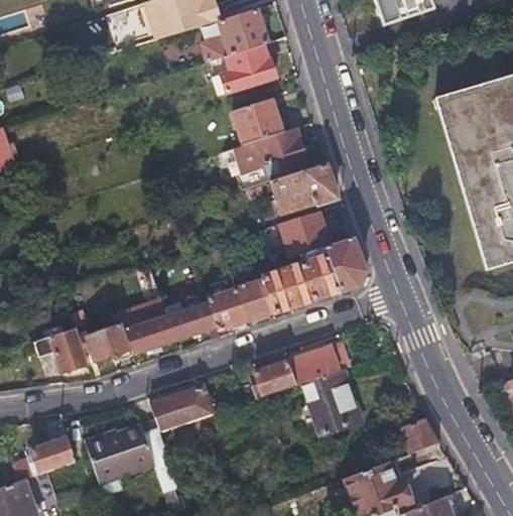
[(206,3),(205,0),(154,0),(145,3),(156,39),(218,20),(222,19),(216,0),(206,3)]
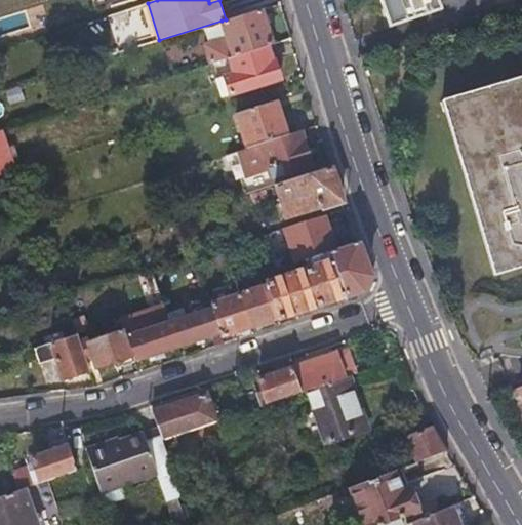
[(380,0),(385,9),(392,28),(443,9),(439,0),(380,0)]
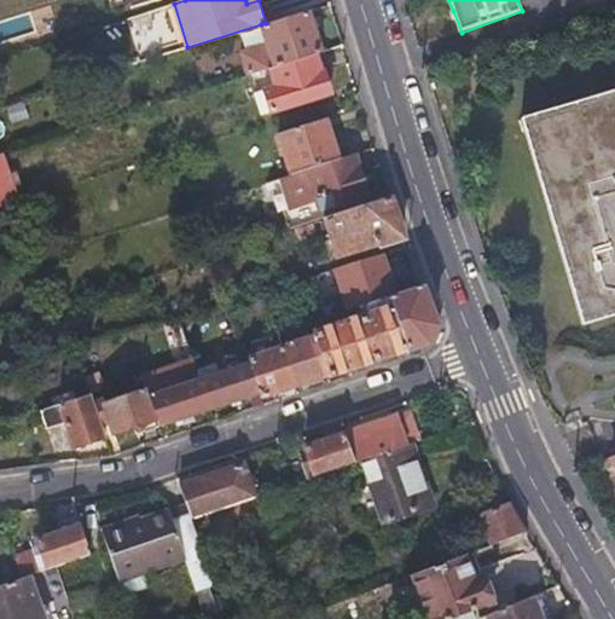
[(259,71),(317,55),(323,52),(317,35),(309,10),(266,23),(261,24),(268,45),(242,53),(249,75),(259,71)]
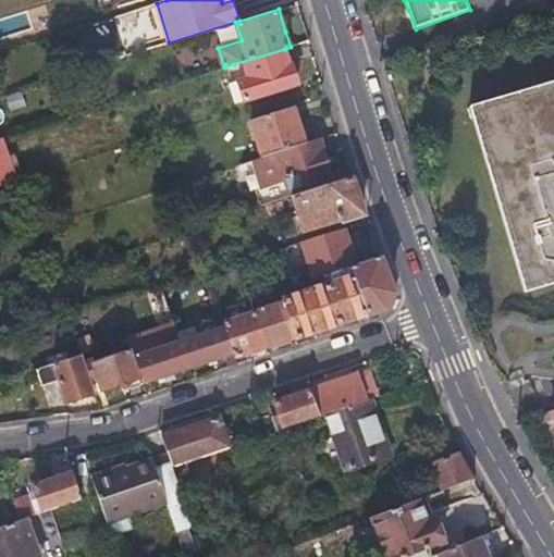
[(310,40),(306,26),(285,32),(291,47),(310,40)]
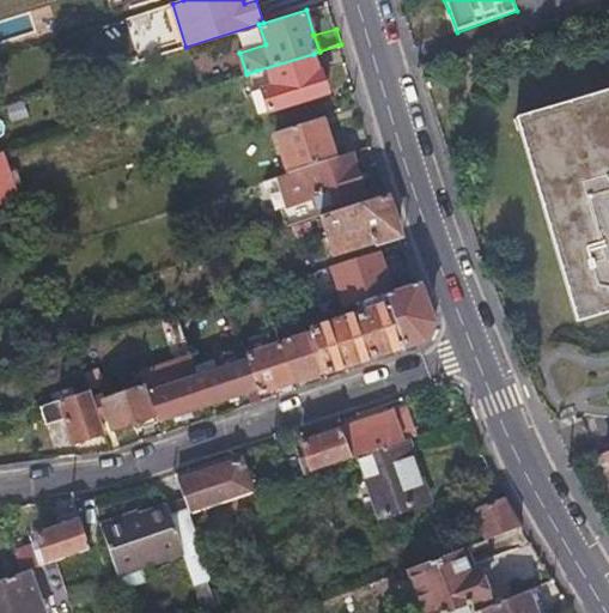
[(318,72),(314,54),(256,71),(268,110),(330,91),(323,71),(318,72)]
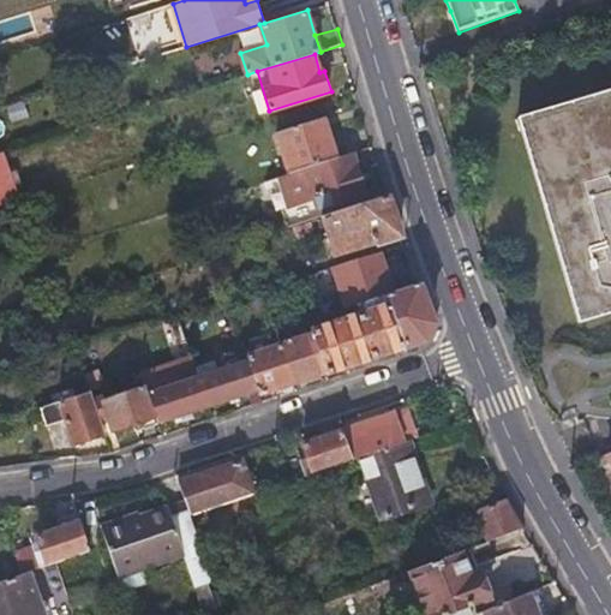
[(610,89),(521,115),(581,322),(610,312),(610,89)]
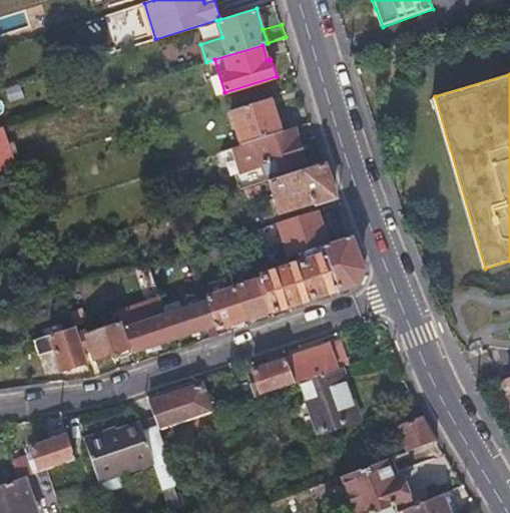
[(242,144),(281,131),(270,96),(230,108),(242,144)]
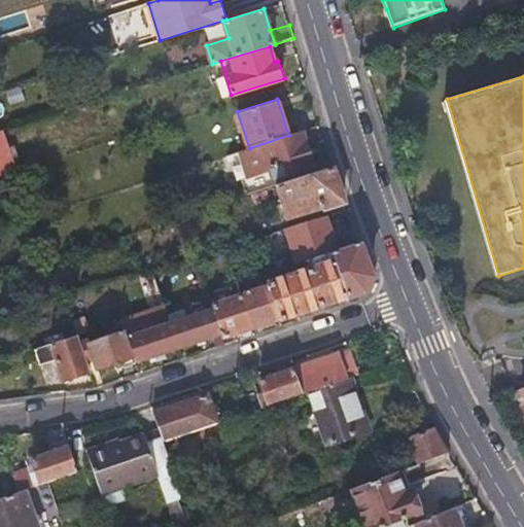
[(0,176),(5,175),(16,172),(1,128),(0,128),(0,176)]
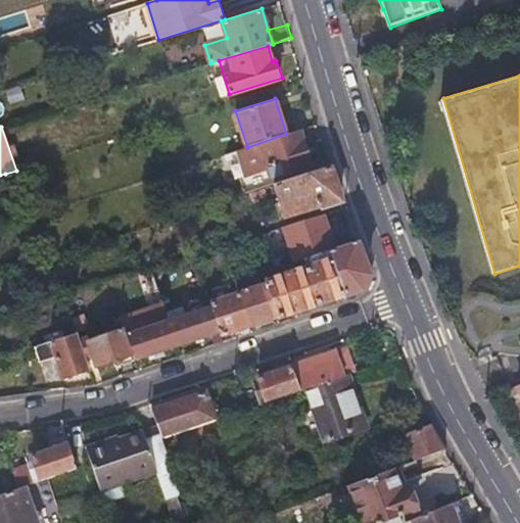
[(314,169),(300,129),(286,134),(247,147),(236,150),(244,175),(268,167),(273,183),(306,171),(314,169)]
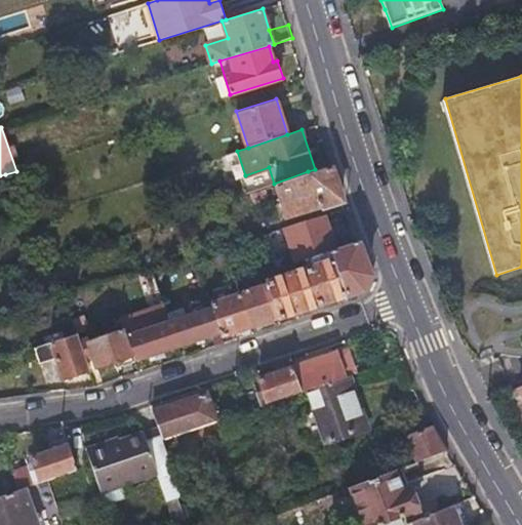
[(319,202),(308,171),(274,184),(284,213),(319,202)]
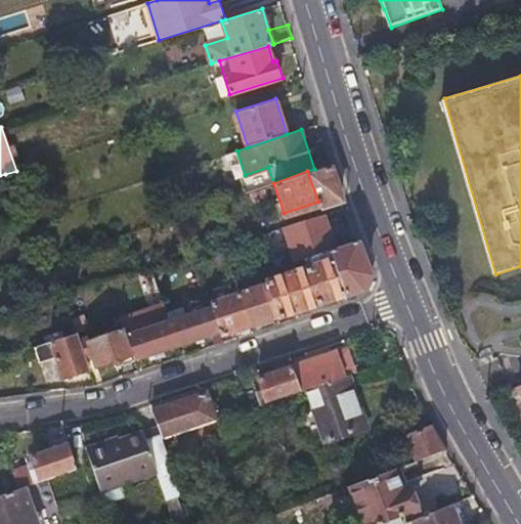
[(249,191),(250,194),(251,199),(267,193),(265,185),(249,191)]
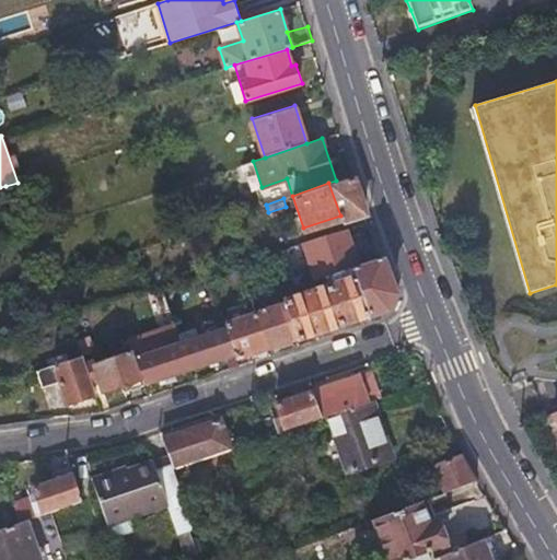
[(312,281),(321,278),(358,265),(346,229),(300,243),(312,281)]
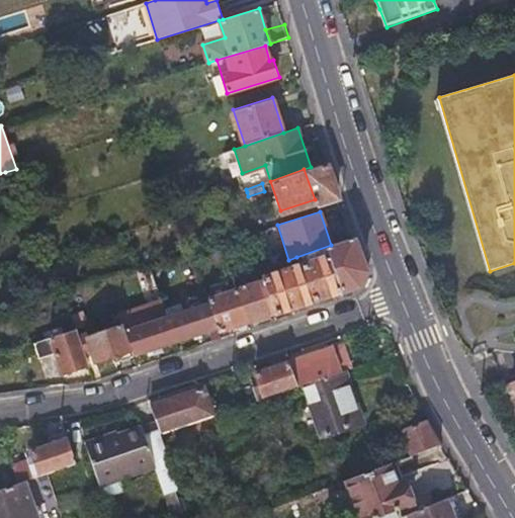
[(301,267),(313,301),(360,285),(367,274),(353,238),(331,245),(296,257),(301,267)]
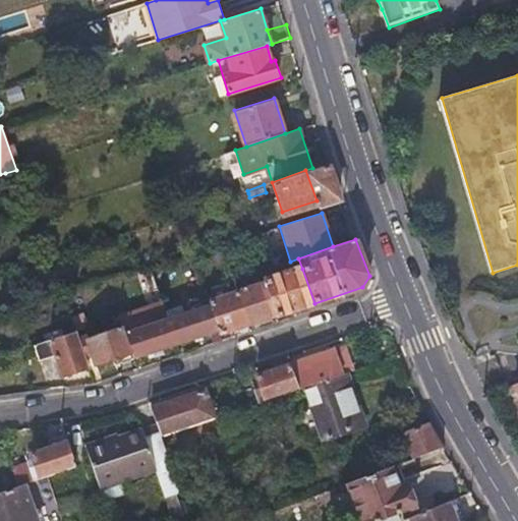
[(279,315),(314,303),(302,269),(268,281),(268,283),(279,315)]
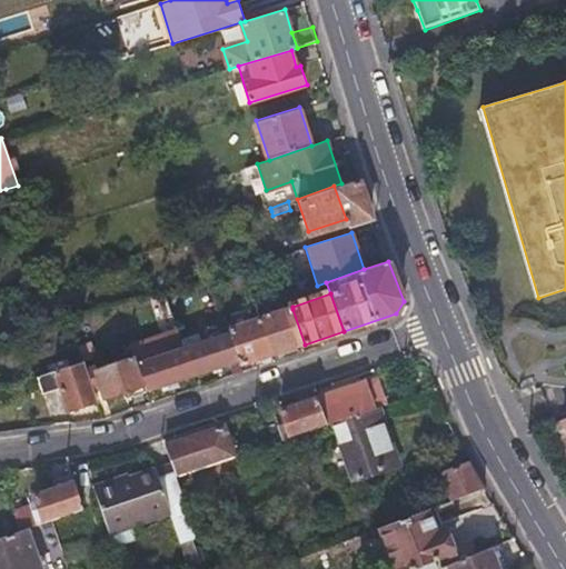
[(274,355),(305,345),(293,309),(261,320),(274,355)]
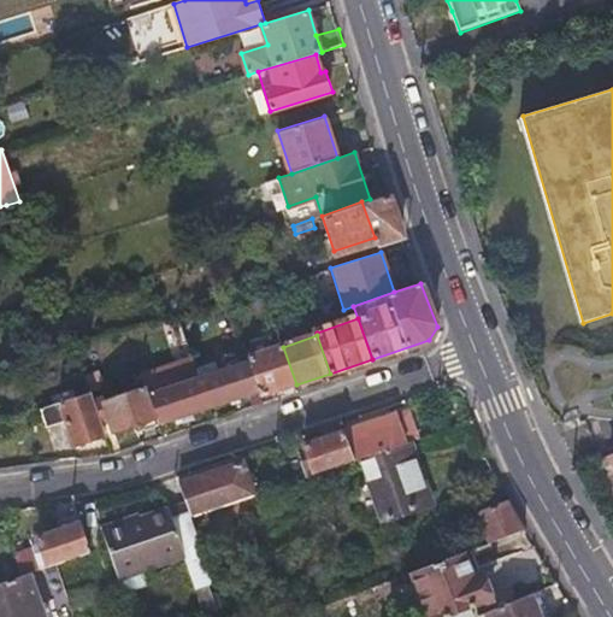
[(95,360),(90,345),(75,350),(80,365),(95,360)]
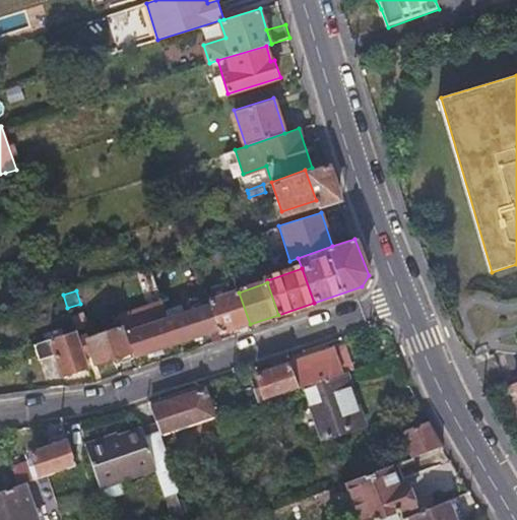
[(220,334),(250,324),(239,293),(209,303),(210,307),(218,328),(220,334)]
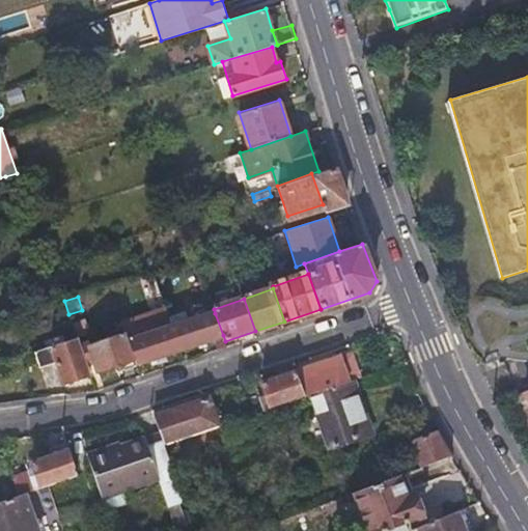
[(181,350),(223,335),(215,313),(173,327),(181,350)]
